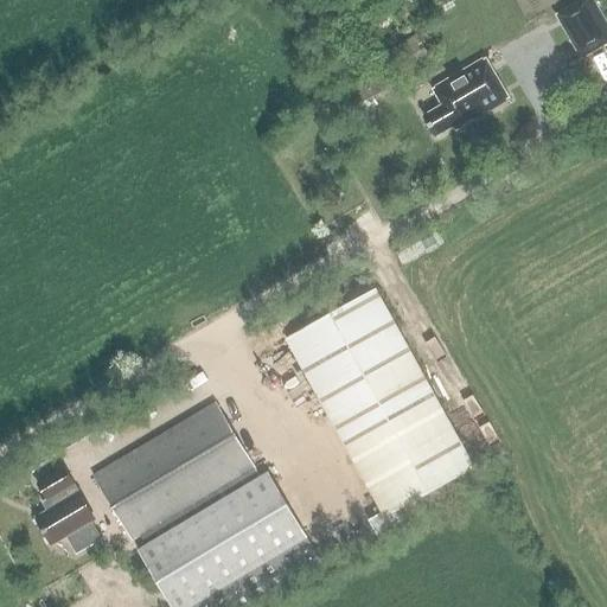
[(436,0),(442,11),(455,4),(453,0),(436,0)]
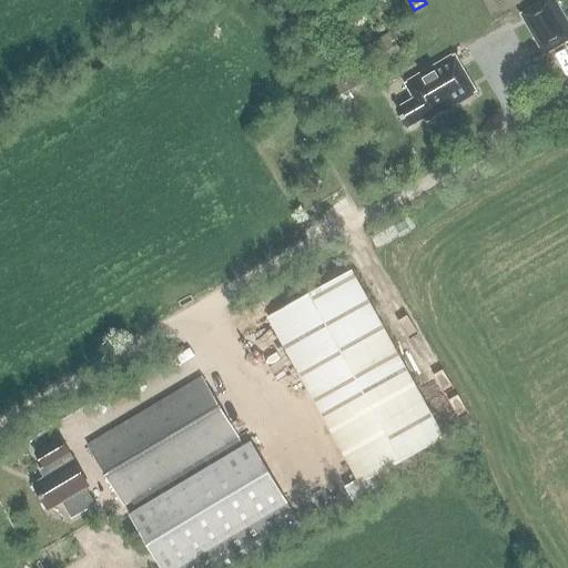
[(567,40),(567,26),(553,0),(548,0),(521,16),(545,54),(567,40)]
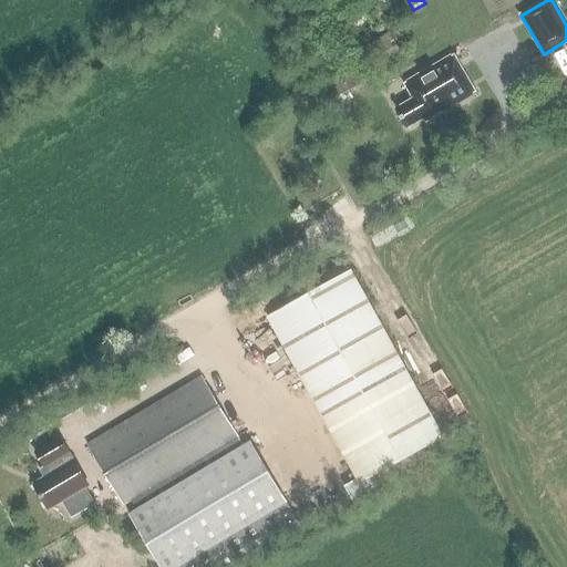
[(426,122),(475,94),(453,55),(404,84),(413,100),(395,110),(406,129),(424,119),(426,122)]
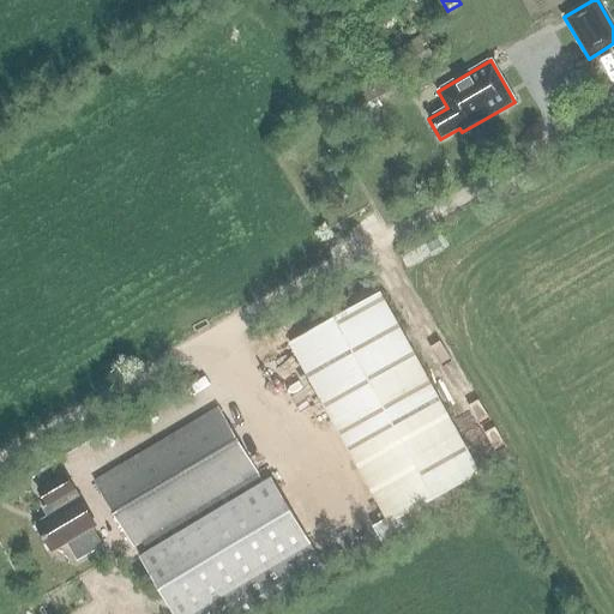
[(480,475),(380,293),(289,344),(386,519),(372,527),(381,542),(411,525),(407,516),(480,475)]
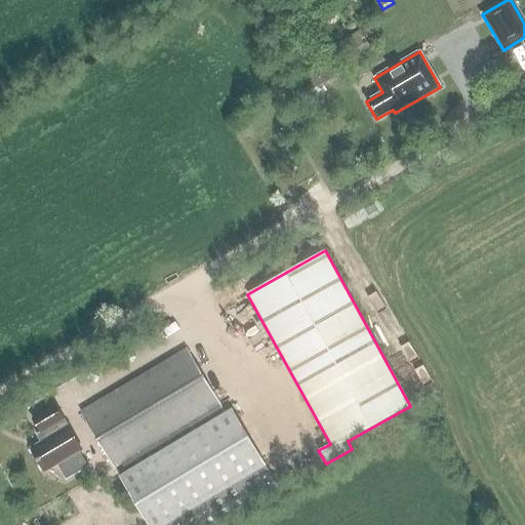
[(226,413),(187,349),(81,411),(114,468),(124,462),(129,471),(119,477),(148,524),(165,524),(266,466),(232,409),(226,413)]
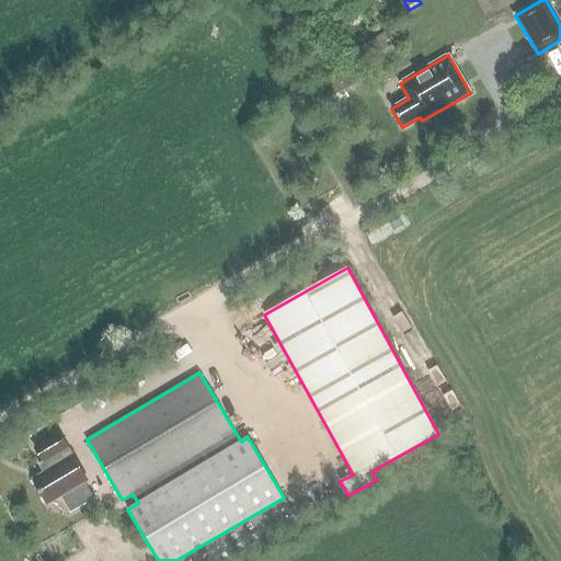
[(35,448),(48,470),(33,480),(48,505),(60,497),(70,514),(94,500),(84,483),(88,481),(59,433),(35,448)]
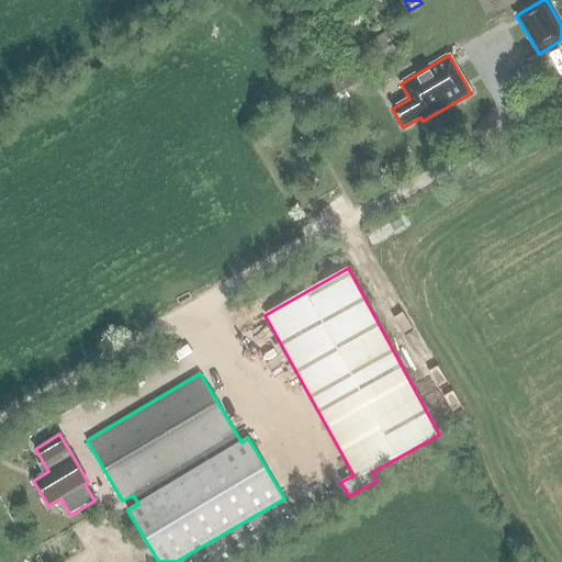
All buildings are outlined.
